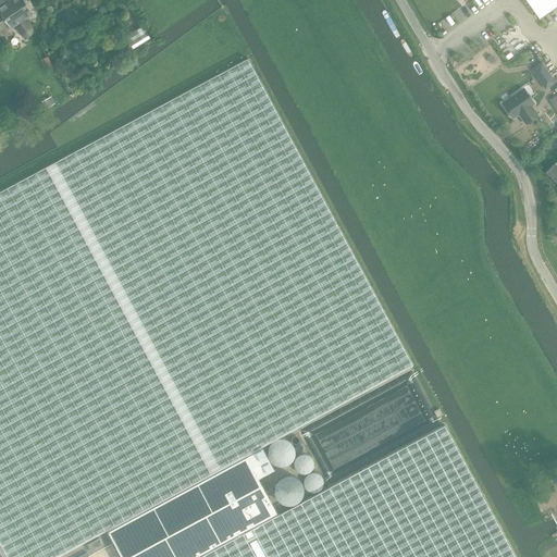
[(31,31),(31,29),(25,21),(33,15),(23,0),(13,0),(0,9),(0,35),(3,33),(1,29),(8,26),(10,29),(16,26),(22,35),(23,36),(23,37),(24,37),(25,37),(26,37),(27,37),(28,37),(29,37),(29,36),(31,36),(31,35),(31,34),(32,33),(32,32),(31,31)]
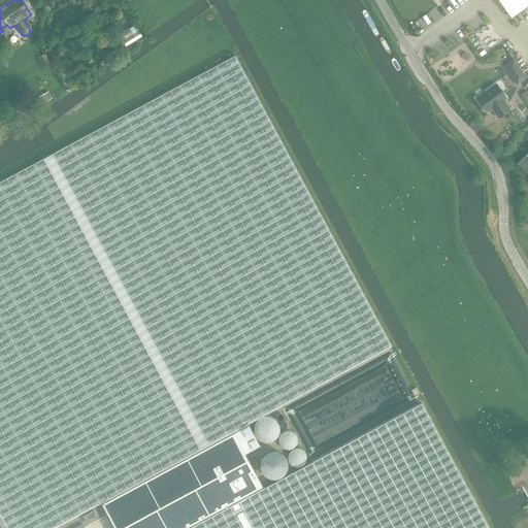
[(527,0),(498,0),(512,19),(527,6),(527,0)]
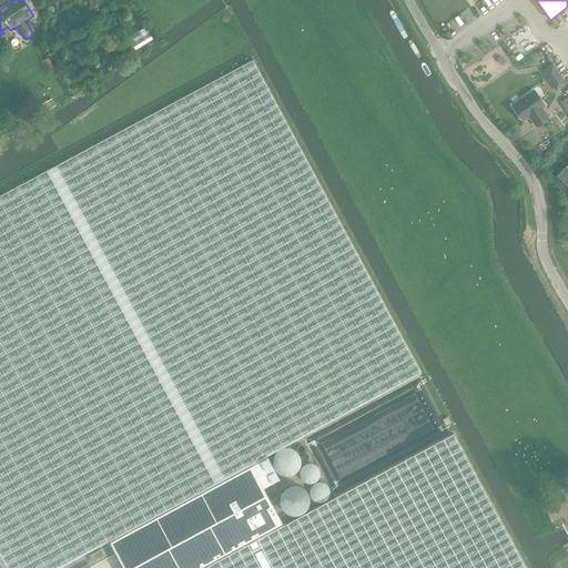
[(154,39),(146,27),(128,38),(135,50),(154,39)]
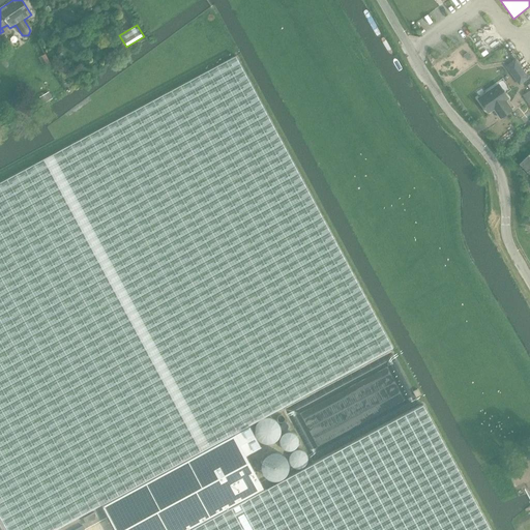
[(235,56),(0,182),(0,516),(7,529),(54,529),(101,505),(108,517),(115,529),(490,529),(484,521),(475,502),(453,461),(443,443),(423,405),(422,405),(264,490),(246,457),(261,448),(248,425),(392,348),(388,340),(378,322),(369,303),(358,285),(348,265),(339,246),(319,210),(304,184),(294,166),(285,147),(275,129),(262,105),(252,86),(242,68),(235,56)]
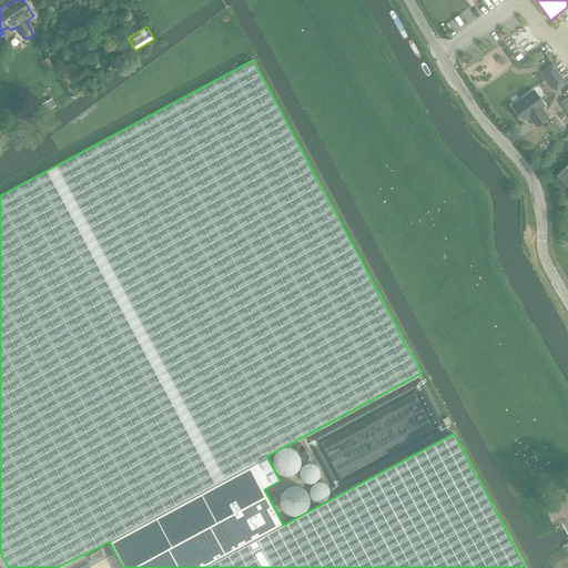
[(531,95),(513,108),(523,123),(529,119),(536,129),(548,120),(541,111),(546,108),(535,92),(531,95)]
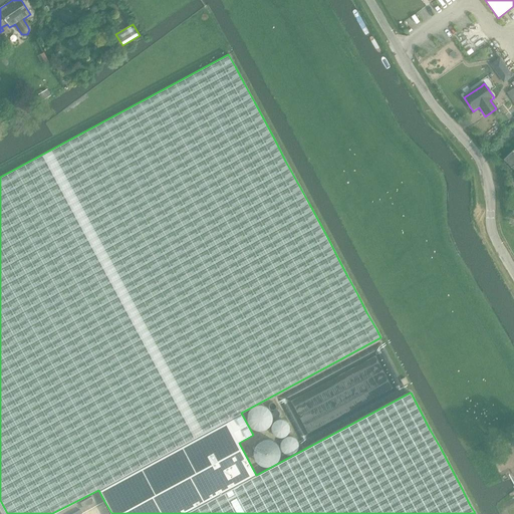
[(47,89),(38,94),(42,100),(51,95),(47,89)]
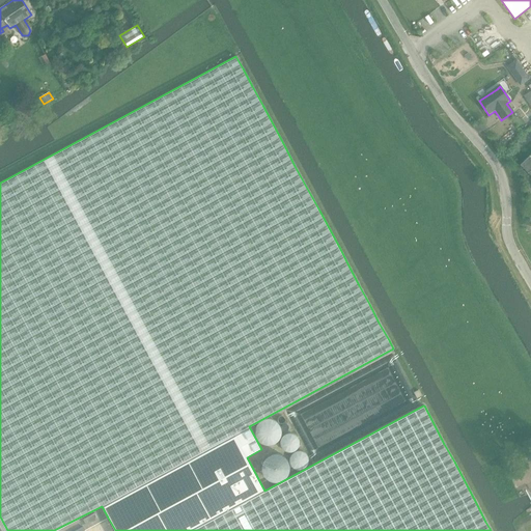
[(530,158),(530,157),(521,165),(530,175),(530,158)]
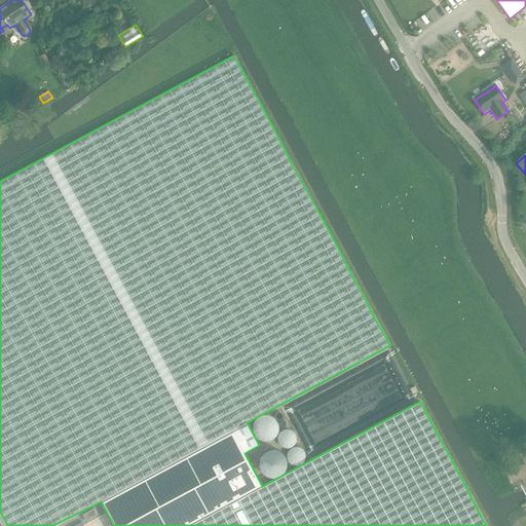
[(268,476),(272,477),(277,476),(282,474),(285,471),(287,466),(287,462),(287,459),(285,455),(282,452),(277,450),(272,449),(268,450),(265,452),(262,454),(260,458),(259,462),(260,467),(262,472),(265,474),(268,476)]
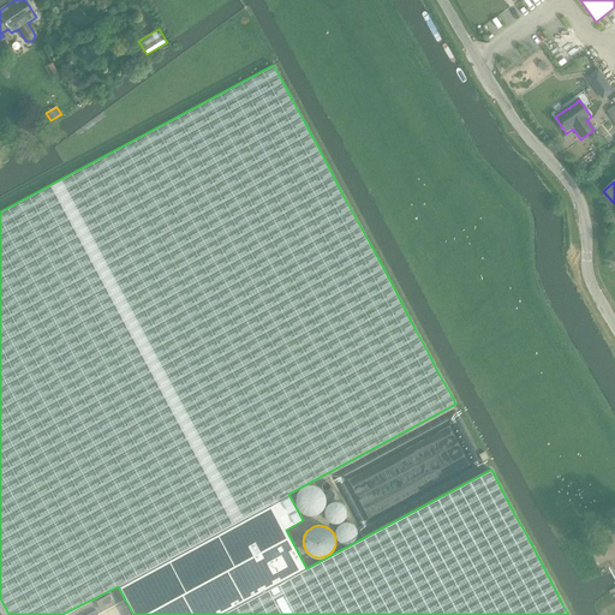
[(111,595),(97,602),(101,608),(114,601),(111,595)]
